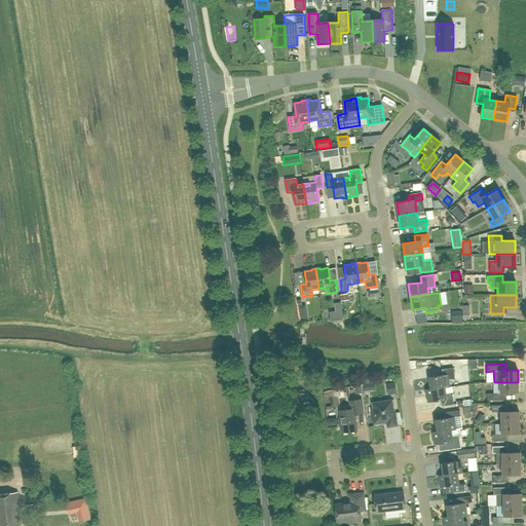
[(445,387),(445,388),(450,387),(448,380),(455,379),(453,368),(441,370),(442,376),(428,377),(430,389),(445,387)]
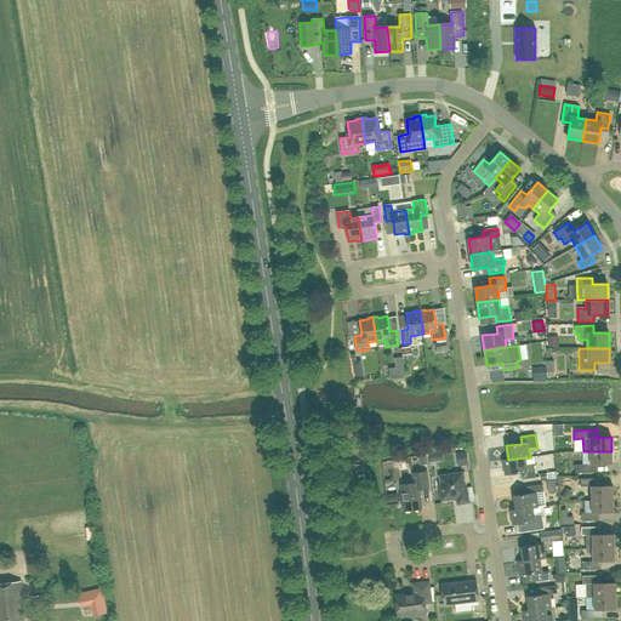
[(611,451),(590,451),(584,451),(584,465),(575,465),(575,473),(598,472),(598,465),(611,465),(611,451)]
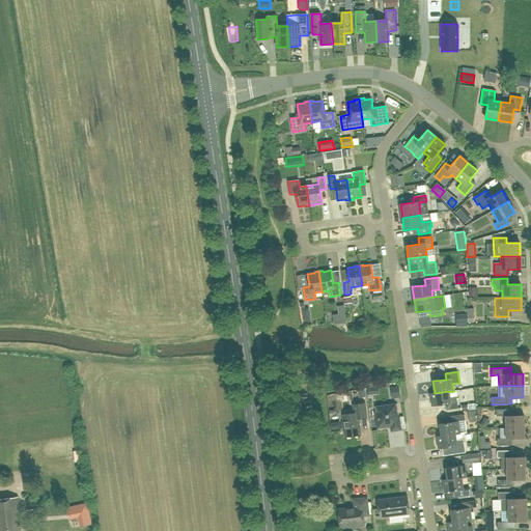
[(449,391),(435,393),(429,394),(431,407),(445,404),(446,411),(458,409),(456,396),(450,397),(449,392),(449,391)]
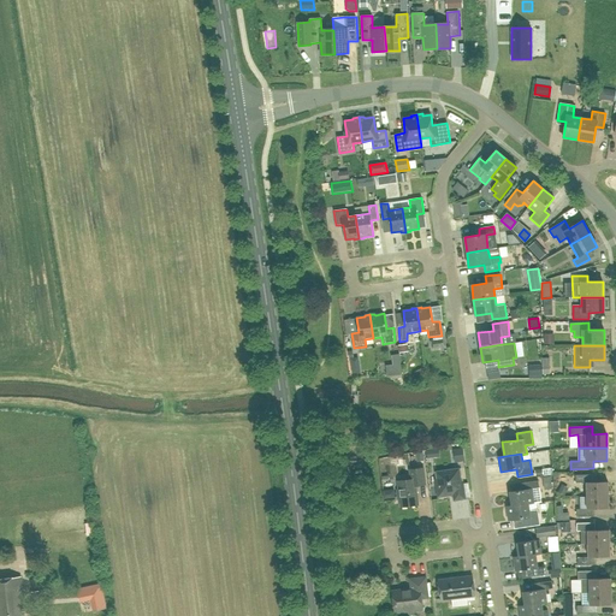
[(555,458),(555,471),(568,471),(568,458),(555,458)]
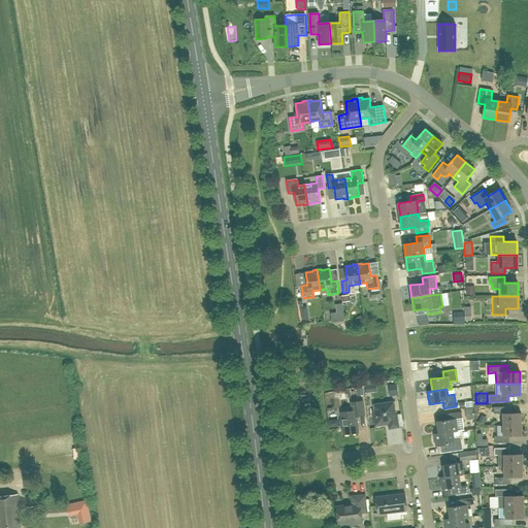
[(358,433),(356,417),(364,416),(363,401),(351,402),(352,411),(341,413),(341,420),(340,420),(340,426),(342,426),(343,434),(358,433)]
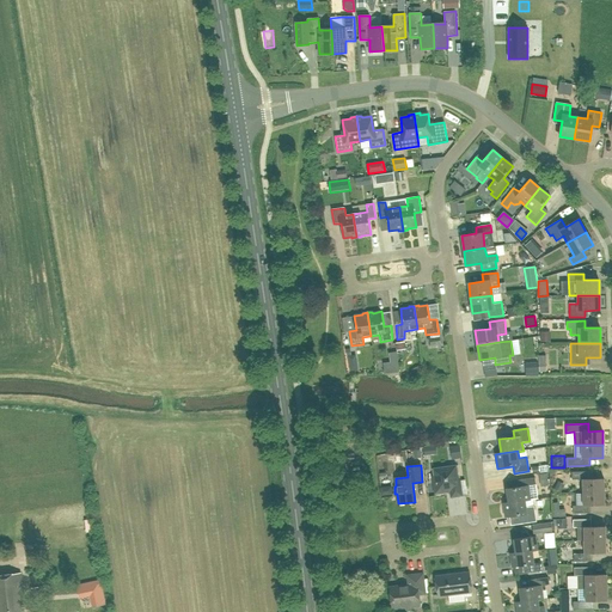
[(458,481),(456,466),(433,470),(435,483),(433,483),(435,494),(450,491),(451,497),(461,496),(459,481),(458,481)]
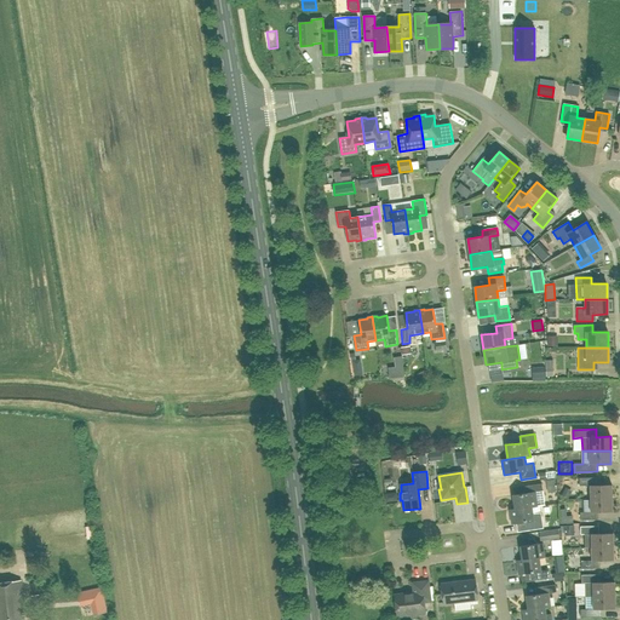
[(590,499),(612,499),(612,484),(597,486),(597,478),(579,478),(579,486),(590,486),(590,499)]
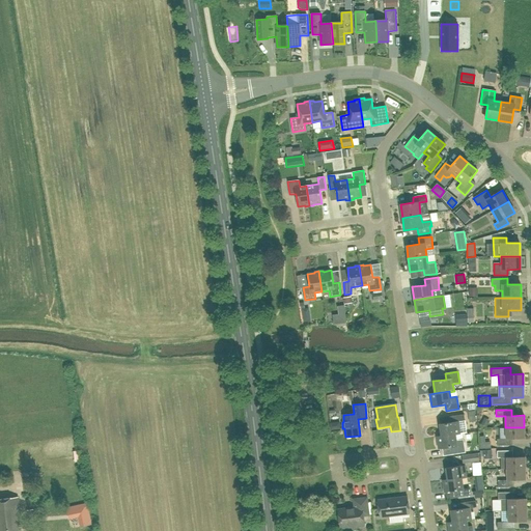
[(439,424),(441,436),(441,437),(455,435),(460,434),(467,432),(465,420),(464,414),(451,416),(452,422),(439,424)]
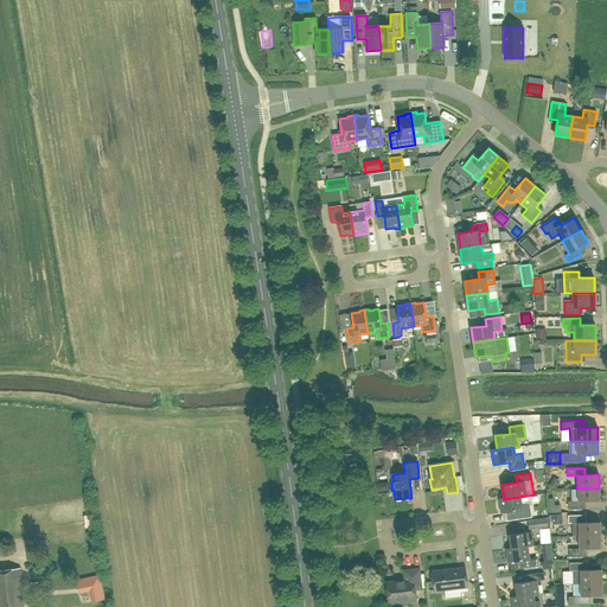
[(599,489),(577,489),(579,502),(568,502),(568,510),(586,509),(586,502),(600,502),(599,489)]
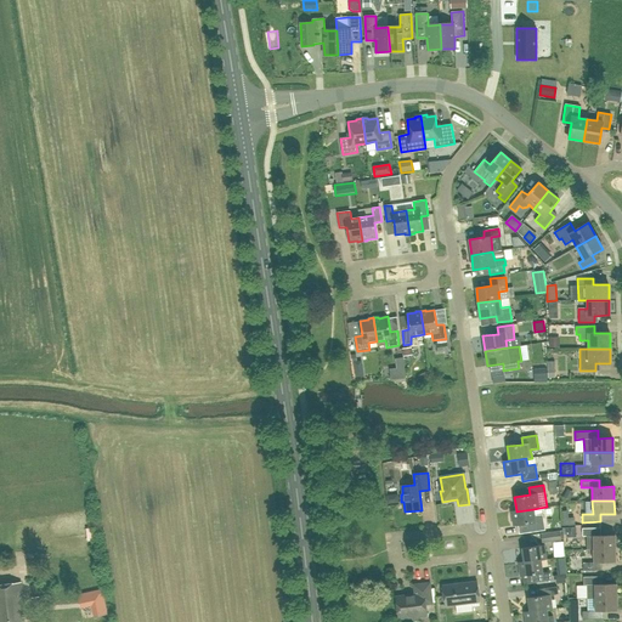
[(535,515),(533,509),(516,512),(516,510),(510,512),(513,526),(529,524),(530,532),(546,530),(543,514),(535,515)]
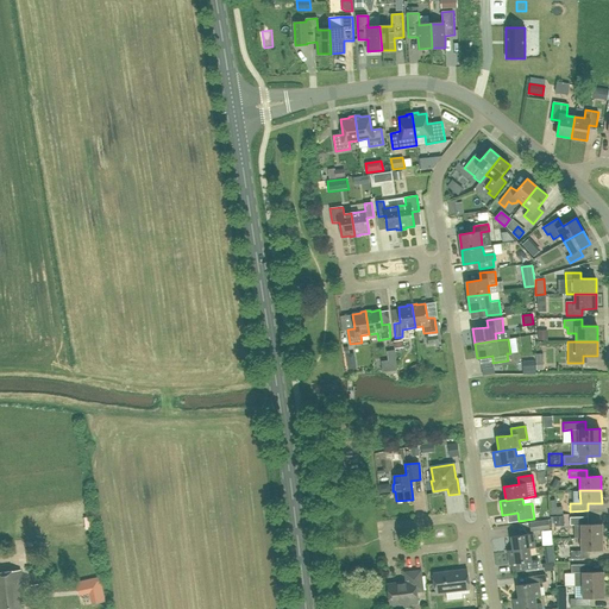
[(573,525),(575,538),(581,538),(602,538),(602,523),(588,525),(588,518),(570,518),(570,525),(573,525)]
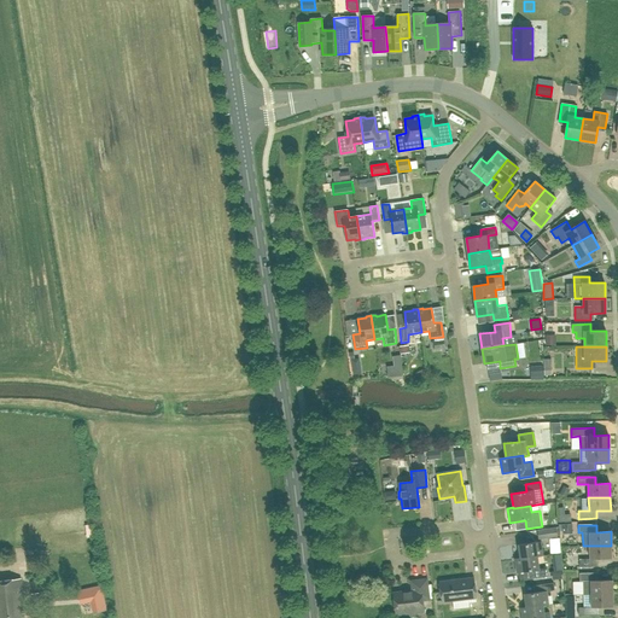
[(538,540),(558,537),(557,528),(537,530),(538,540)]
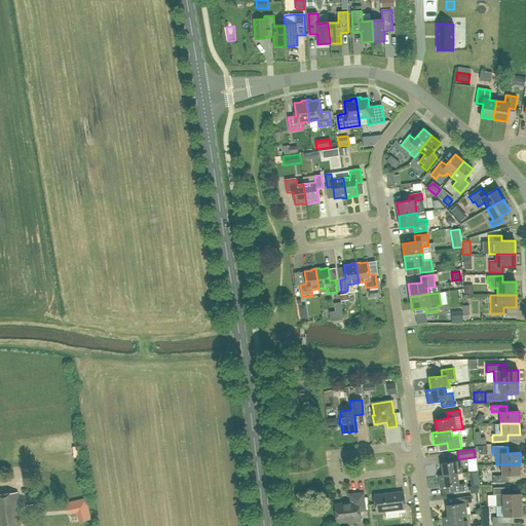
[(457,474),(462,473),(460,461),(441,463),(443,475),(443,476),(457,474)]
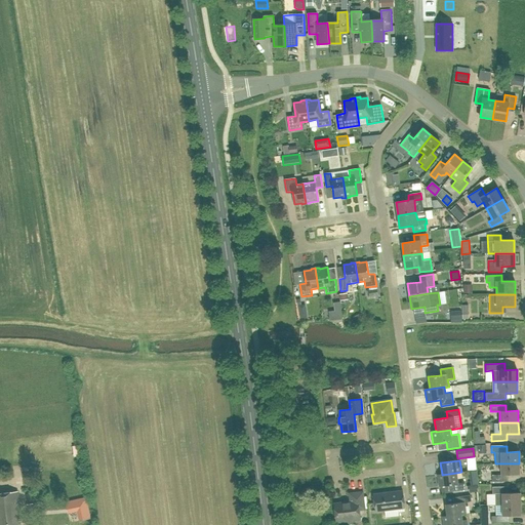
[(519,463),(500,463),(501,475),(492,475),(492,482),(508,481),(508,475),(520,475),(519,463)]
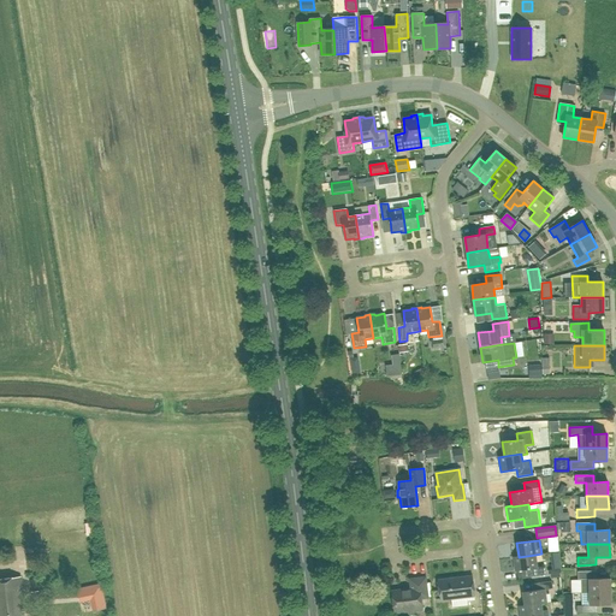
[(537,568),(535,555),(519,557),(519,556),(513,557),(515,572),(531,569),(532,576),(546,575),(545,567),(537,568)]
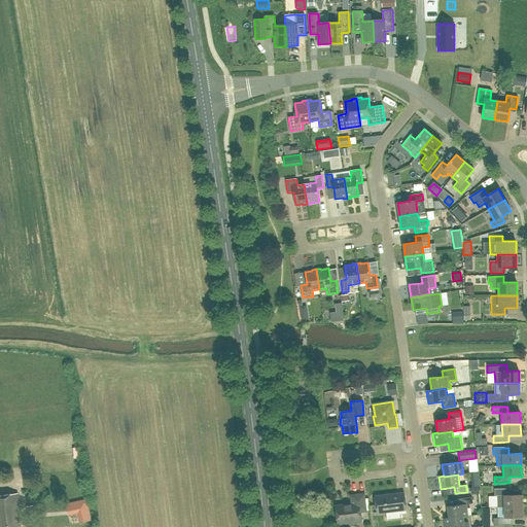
[(470,495),(480,494),(479,487),(469,488),(470,495)]
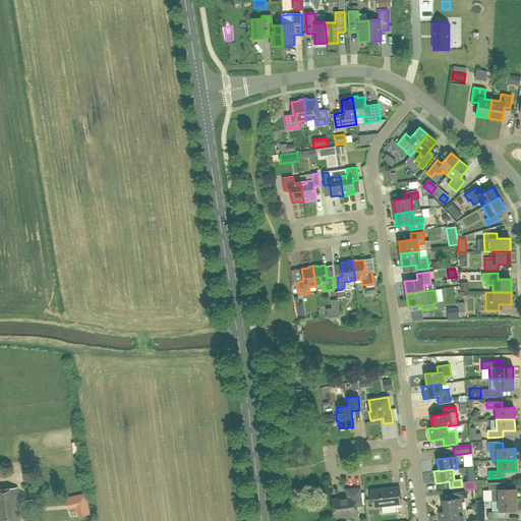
[(491,489),(491,502),(498,502),(498,501),(516,501),(516,489),(504,489),(504,483),(488,483),(488,490),(491,489)]
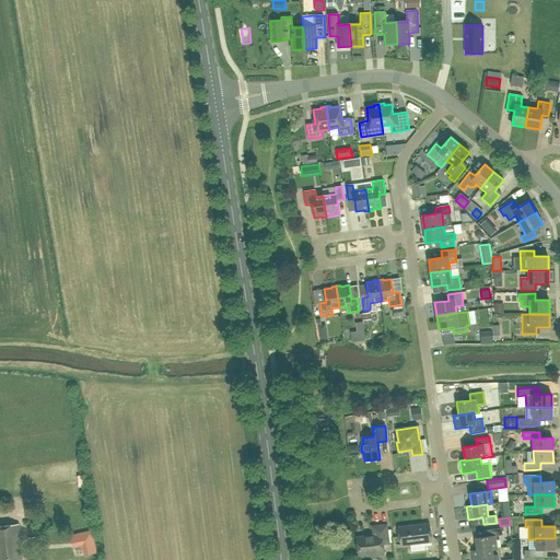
[(23,556),(19,524),(0,526),(0,559),(20,559),(20,557),(23,556)]
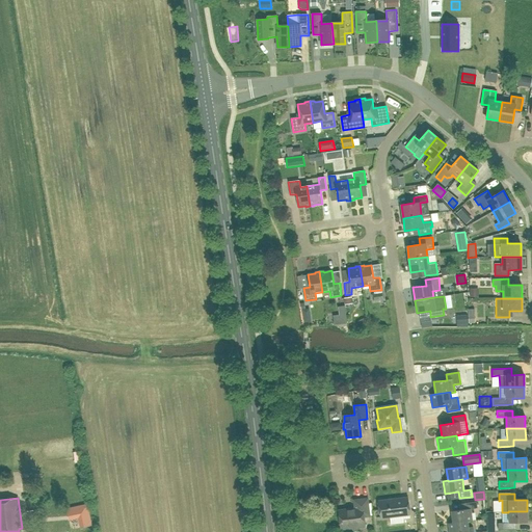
[(404,523),(403,515),(410,515),(407,498),(378,501),(380,519),(390,517),(391,525),(404,523)]
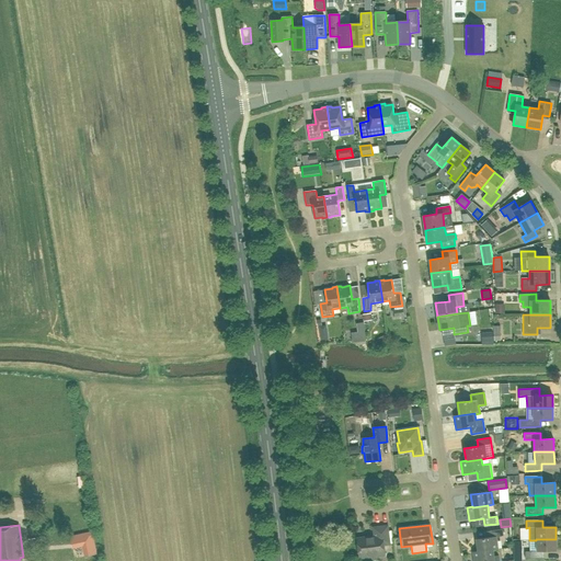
[(359,557),(384,554),(382,545),(389,544),(387,526),(374,528),(375,537),(357,539),(359,557)]
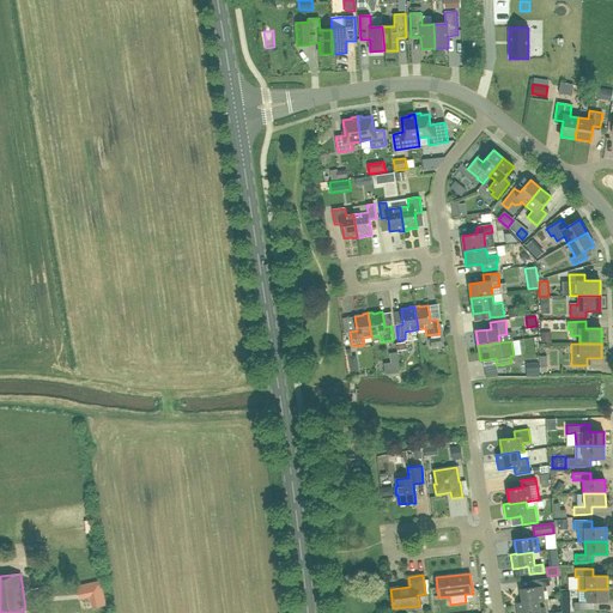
[(539,601),(544,600),(542,587),(550,586),(548,578),(534,580),(535,587),(520,589),(522,602),(539,601)]
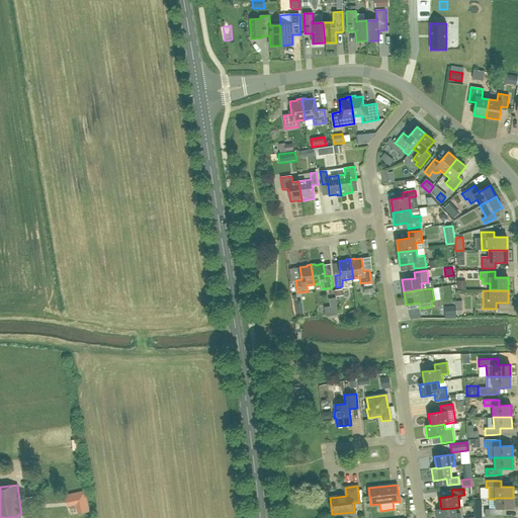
[(85,491),(65,496),(67,505),(77,503),(79,513),(89,511),(85,491)]
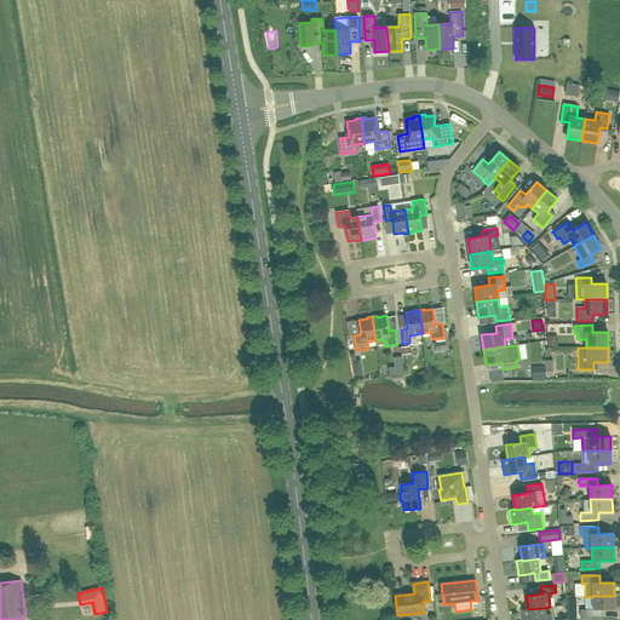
[(32,607),(40,606),(39,595),(30,596),(32,607)]
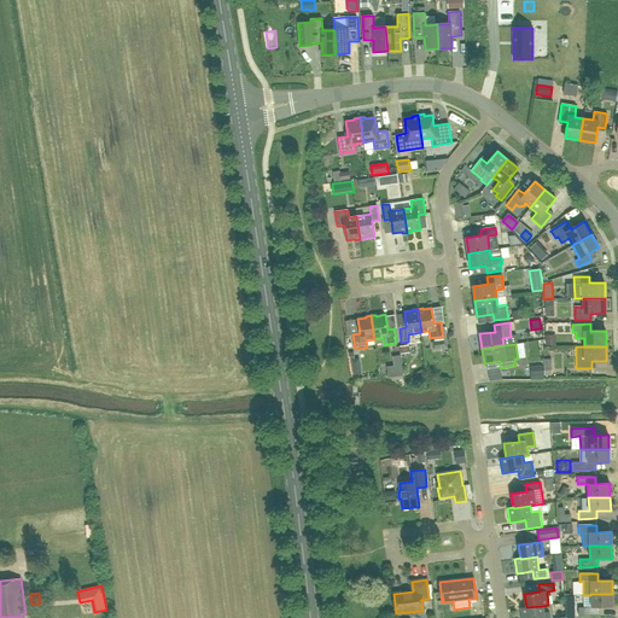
[(590,594),(590,595),(583,595),(584,607),(578,607),(578,616),(599,614),(599,607),(613,607),(612,594),(590,594)]
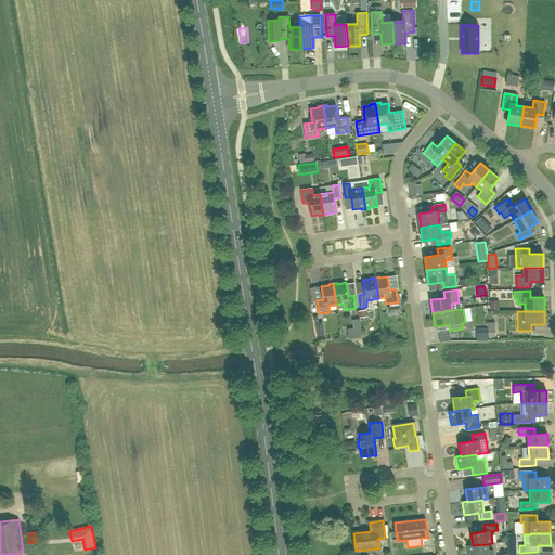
[(489,551),(488,544),(473,545),(467,546),(468,554),(493,554),(493,552),(492,551),(489,551)]
